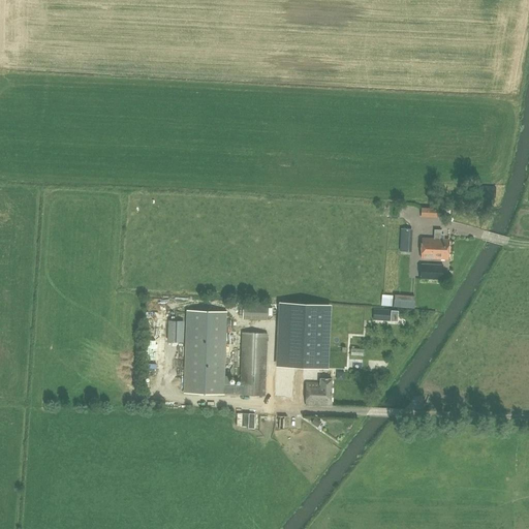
[(422,208),(421,217),(442,218),(442,208),(422,208)]
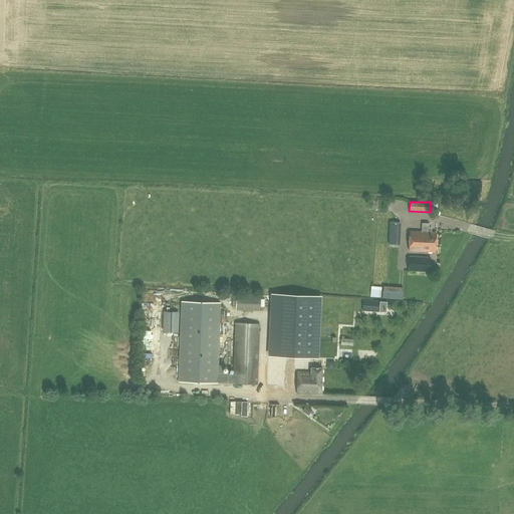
[(389,221),(389,244),(400,245),(401,222),(389,221)]
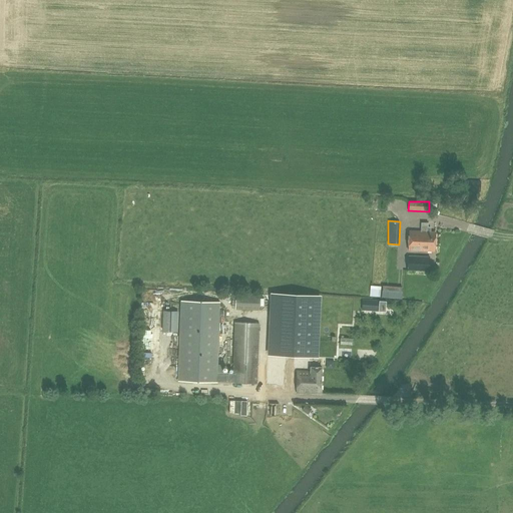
[(409,230),(408,249),(434,250),(435,231),(430,231),(431,226),(428,226),(428,222),(421,222),(420,231),(409,230)]
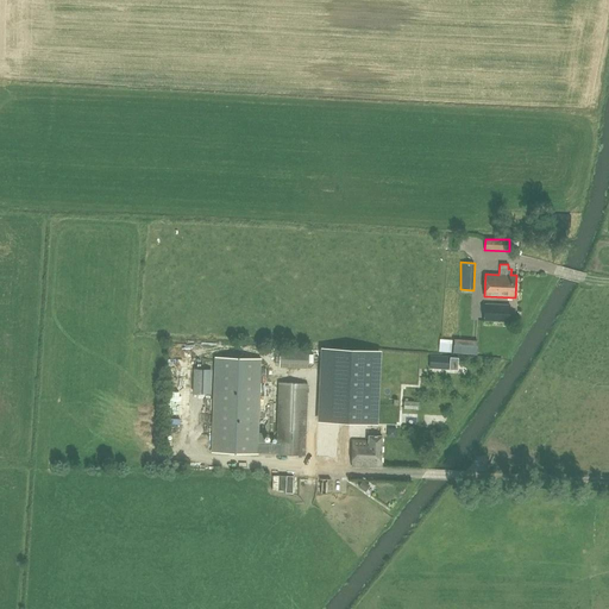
[(484,303),(483,320),(509,321),(509,305),(484,303)]
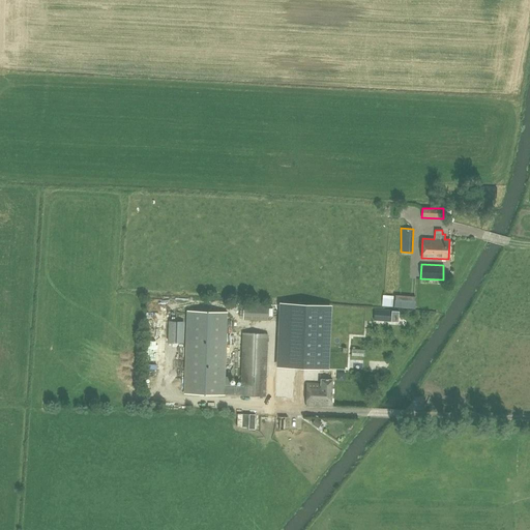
[(379,303),(388,303),(388,292),(379,292),(379,303)]
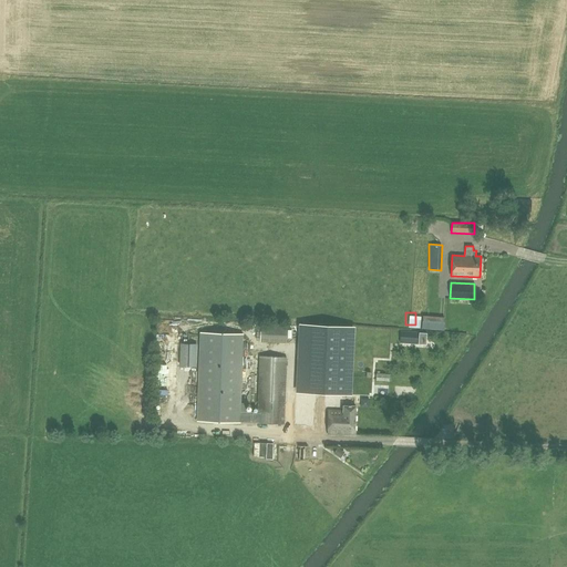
[(421,329),(444,330),(444,317),(422,316),(421,329)]
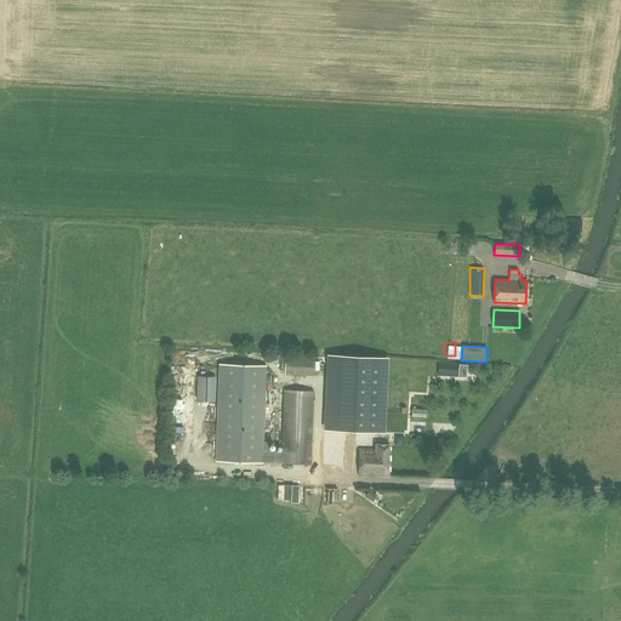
[(312,374),(313,355),(285,354),(284,372),(312,374)]
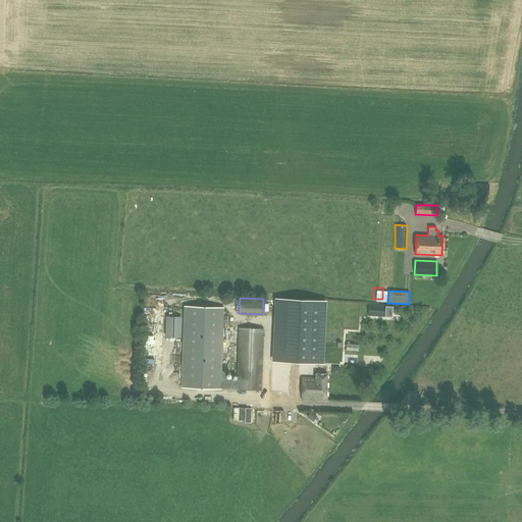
[(327,300),(276,298),(273,360),(323,363),(327,300)]
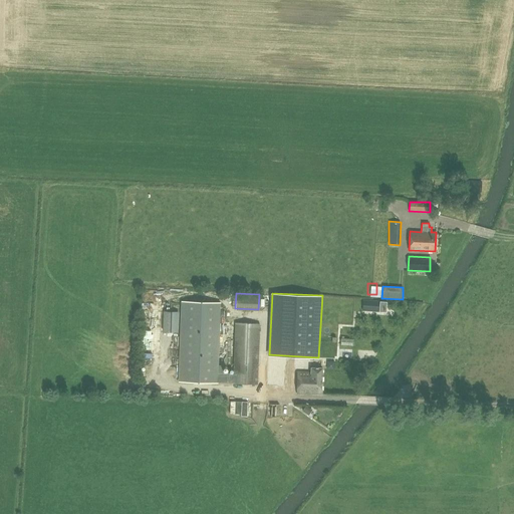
[(139,304),(149,304),(149,294),(140,294),(139,304)]
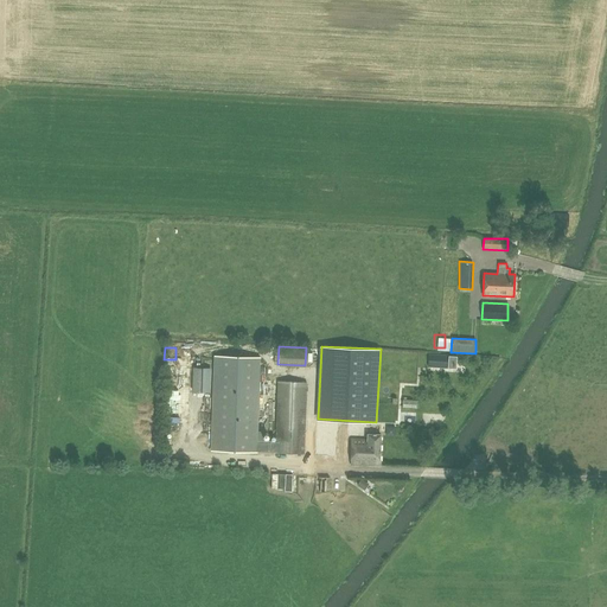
[(448,355),(428,353),(428,366),(445,368),(445,365),(447,365),(448,355)]
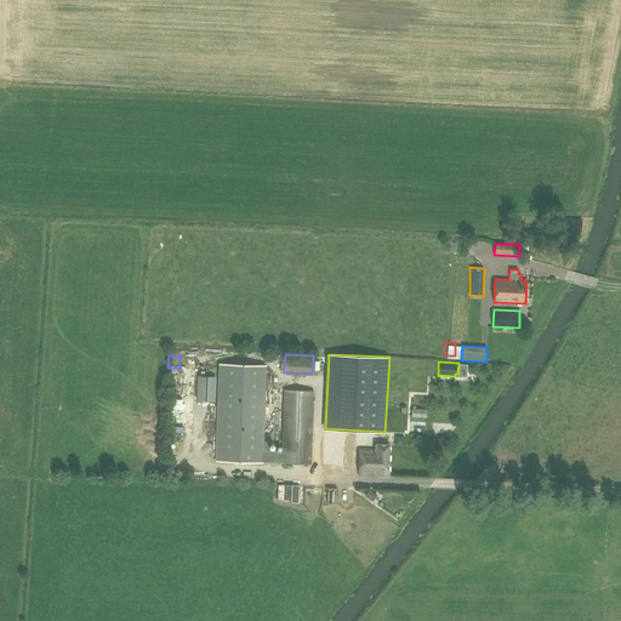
[(262,462),(281,462),(281,463),(312,465),(314,391),(284,389),(281,451),(262,450),(265,365),(218,364),(216,461),(262,462)]
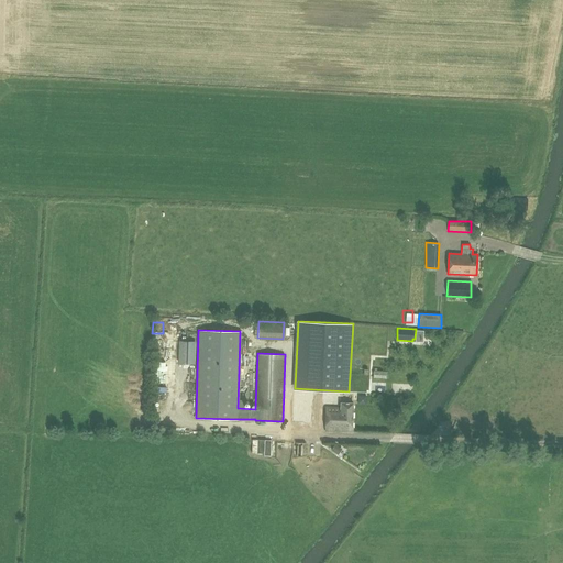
[(361,392),(382,392),(382,378),(361,378),(361,392)]
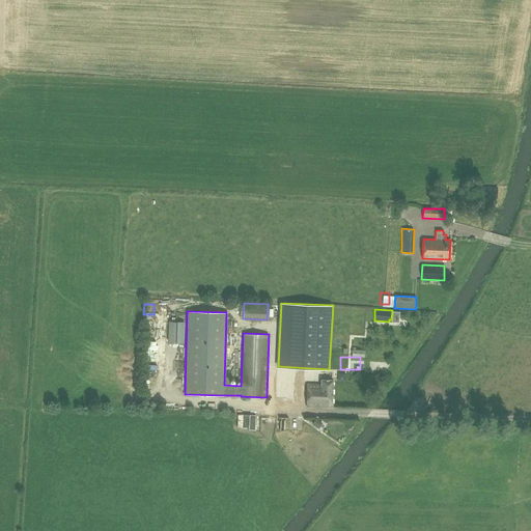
[(276,376),(275,397),(292,398),(294,378),(276,376)]
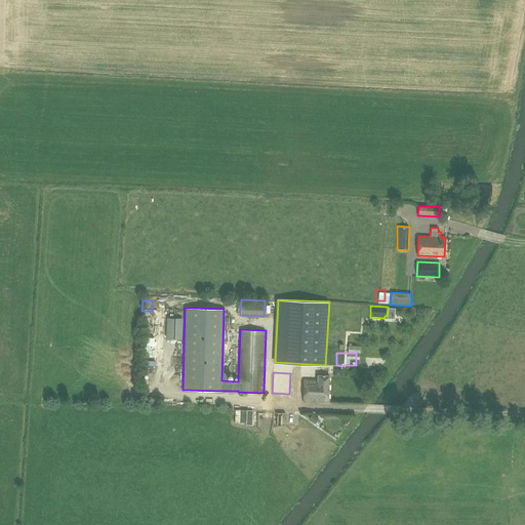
[(327,402),(328,375),(317,375),(317,380),(304,380),(304,401),(327,402)]
